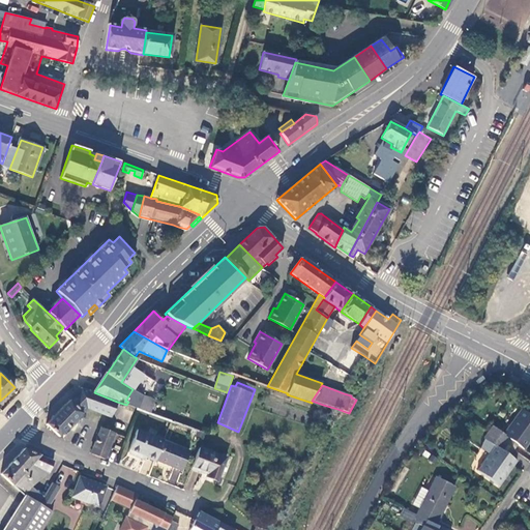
[(94,392),(82,388),(48,424),(60,437),(88,408),(111,417),(117,402),(94,392)]
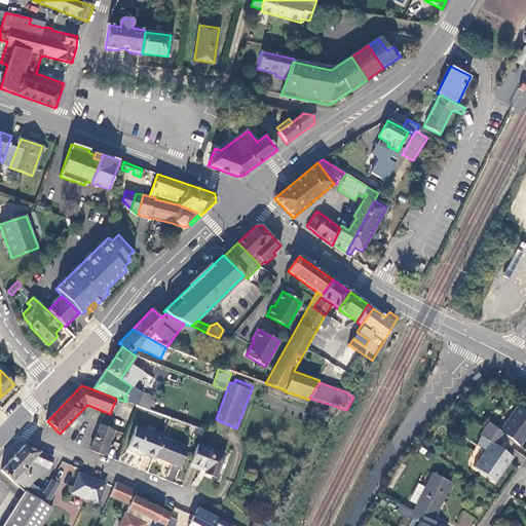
[(139,407),(171,418),(173,414),(151,406),(154,398),(144,393),(139,407)]
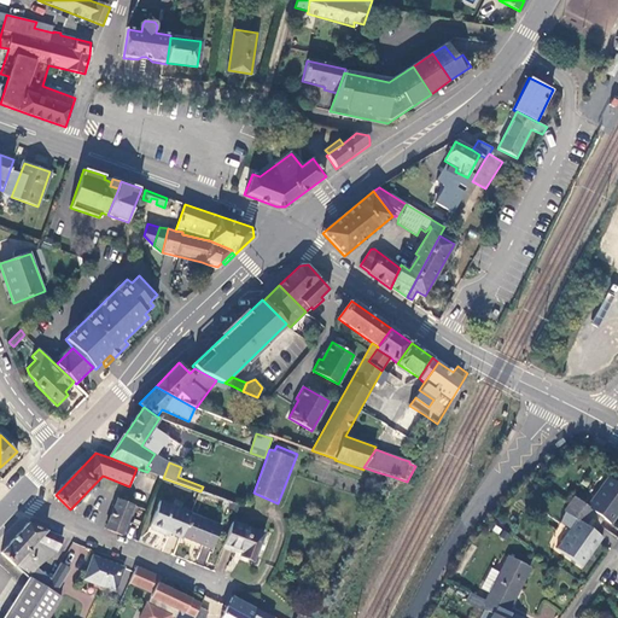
[(390,485),(394,477),(377,472),(373,479),(390,485)]
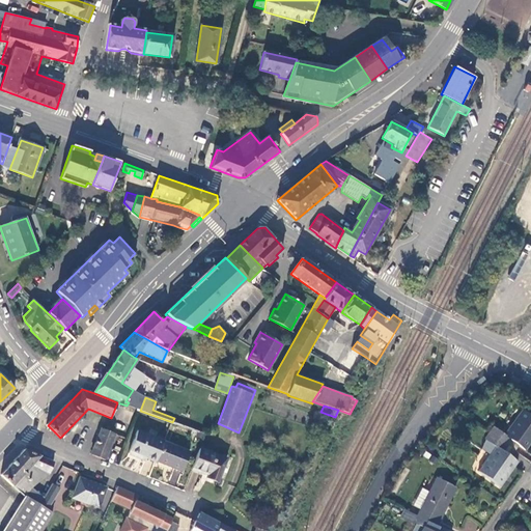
[(494,428),(490,435),(508,447),(512,441),(519,446),(525,450),(530,442),(530,416),(522,410),(504,436),(494,428)]
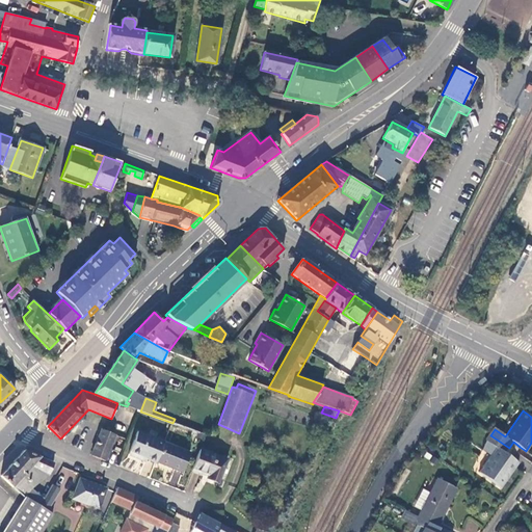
[(101,430),(91,455),(105,460),(115,435),(101,430)]
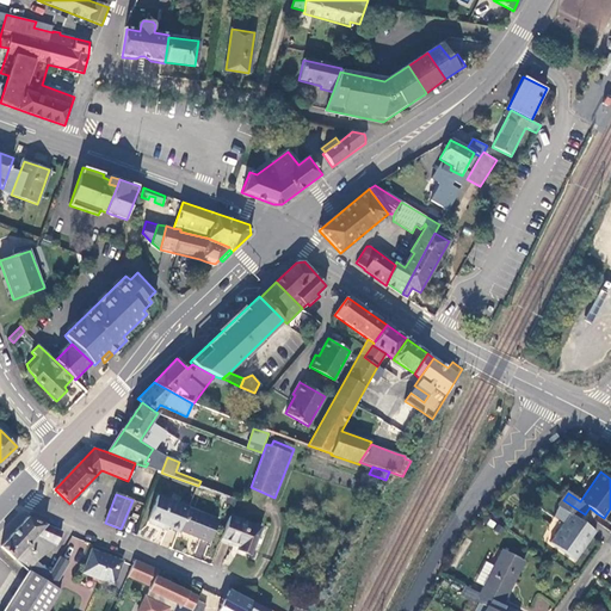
[(160,525),(179,532),(180,531),(189,508),(189,506),(159,495),(148,523),(159,528),(160,525)]
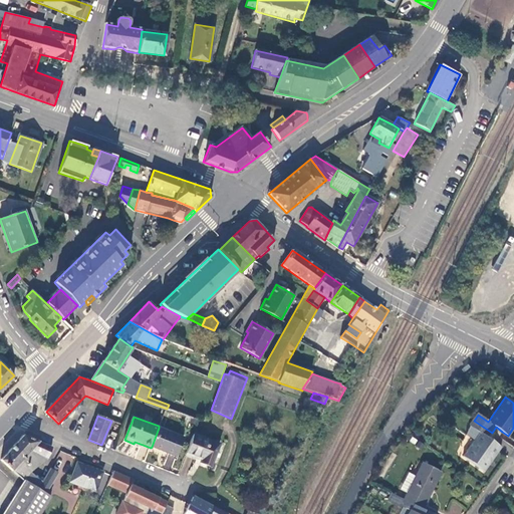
[(189,426),(196,428),(199,421),(192,418),(189,426)]
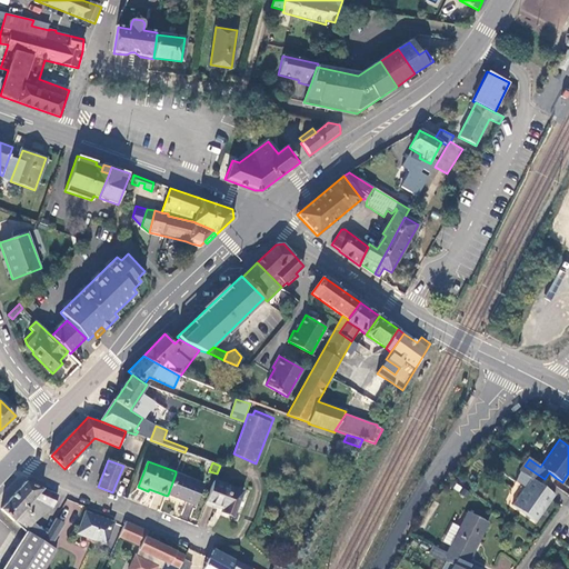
[(545,479),(525,466),(520,472),(530,479),(512,505),(535,521),(553,495),(547,490),(540,485),(545,479)]
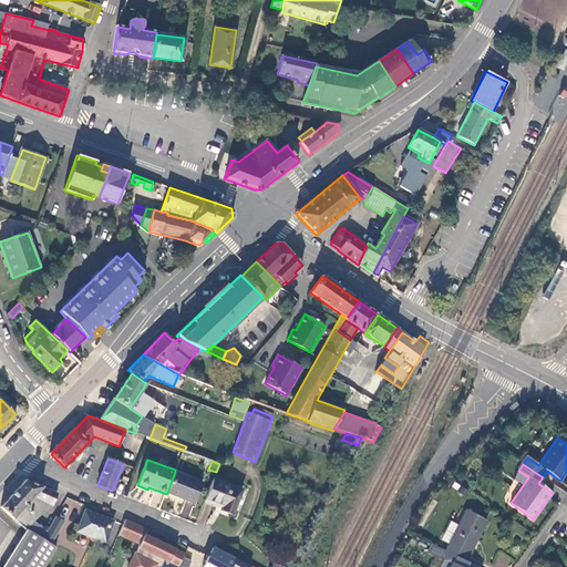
[(543,477),(549,483),(554,476),(547,471),(543,477)]
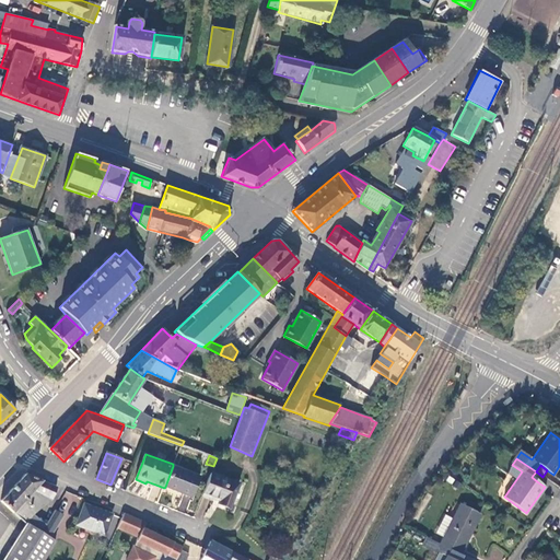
[(173,466),(165,487),(191,498),(200,476),(173,466)]
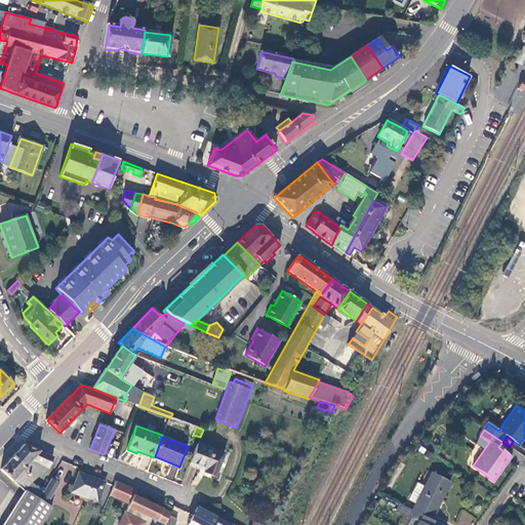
[(505,452),(509,447),(502,442),(498,447),(505,452)]
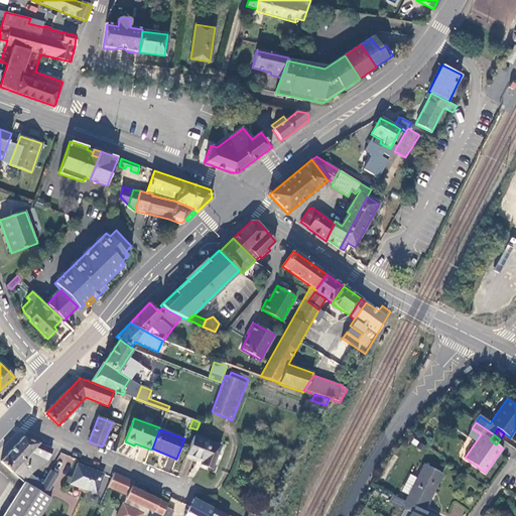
[(195,436),(186,456),(202,462),(202,464),(212,468),(221,445),(195,436)]
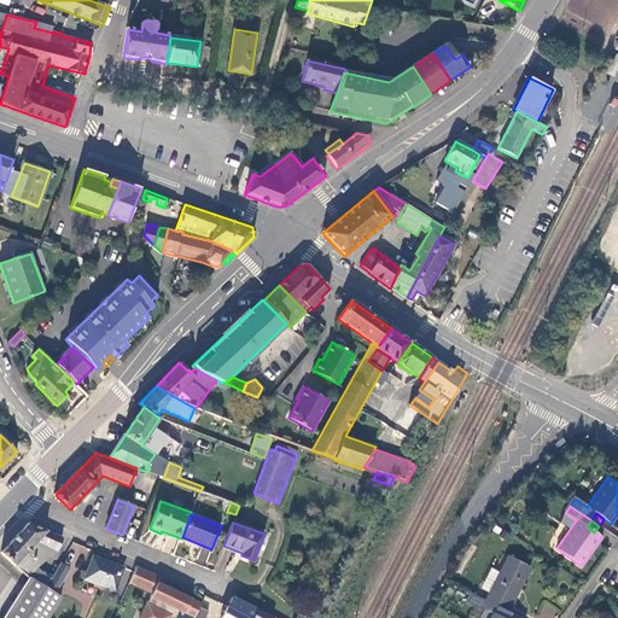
[(3,554),(16,566),(27,554),(40,566),(42,564),(28,551),(36,541),(57,551),(63,538),(29,524),(3,554)]
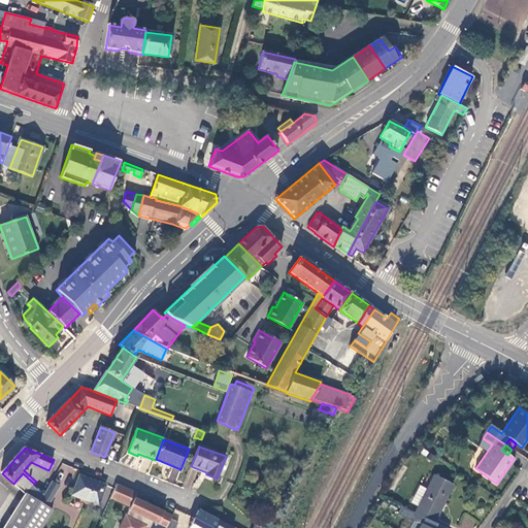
[(36,482),(48,470),(31,462),(24,470),(36,482)]
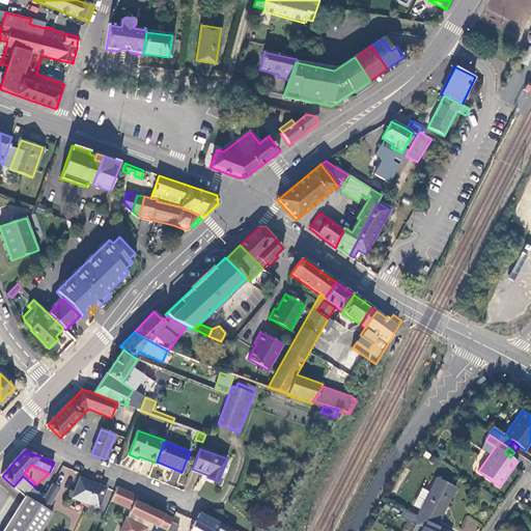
[(167,482),(175,485),(180,473),(172,470),(167,482)]
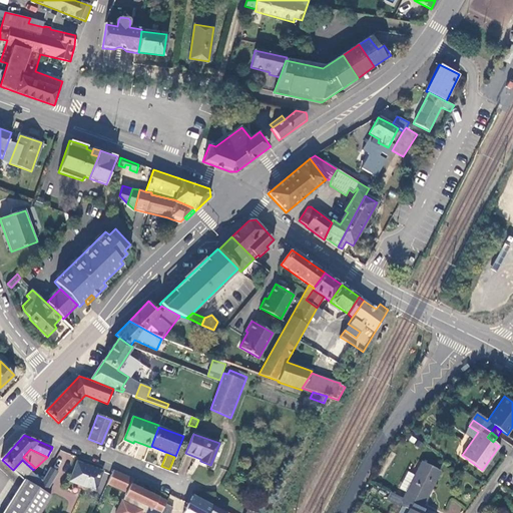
[(13,470),(24,481),(24,480),(33,470),(22,460),(13,470)]
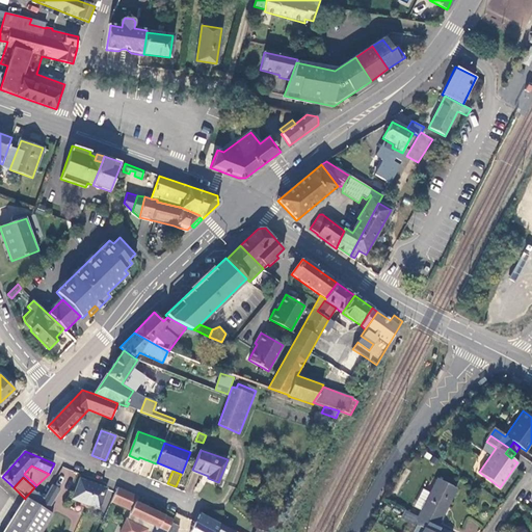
[(418,517),(437,527),(457,489),(437,479),(430,493),(421,511),(418,517)]
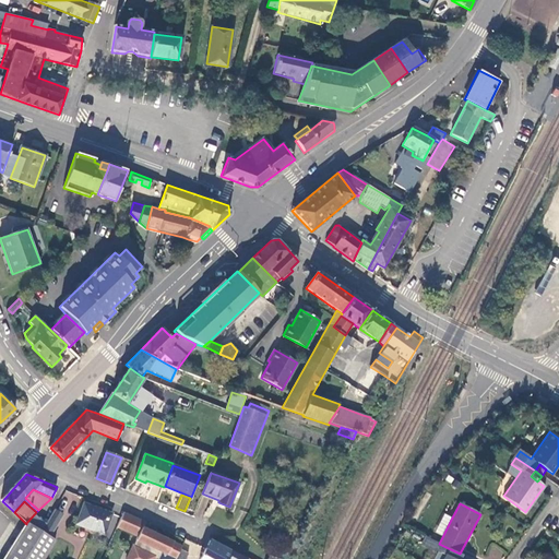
[(111,514),(84,504),(78,525),(105,535),(111,514)]
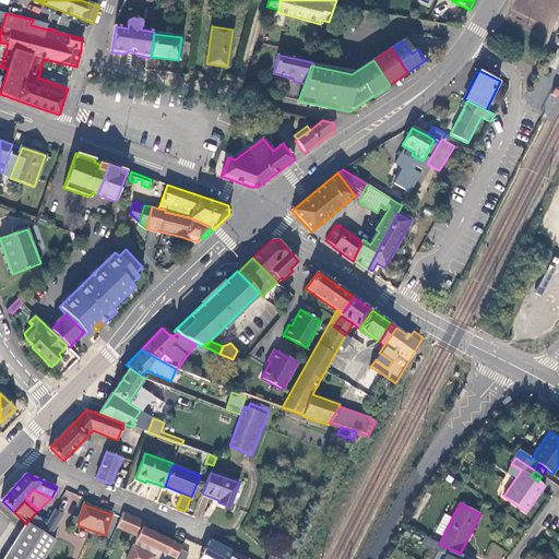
[(2,558),(45,558),(57,542),(49,537),(62,515),(55,510),(42,533),(26,523),(26,524),(2,558)]
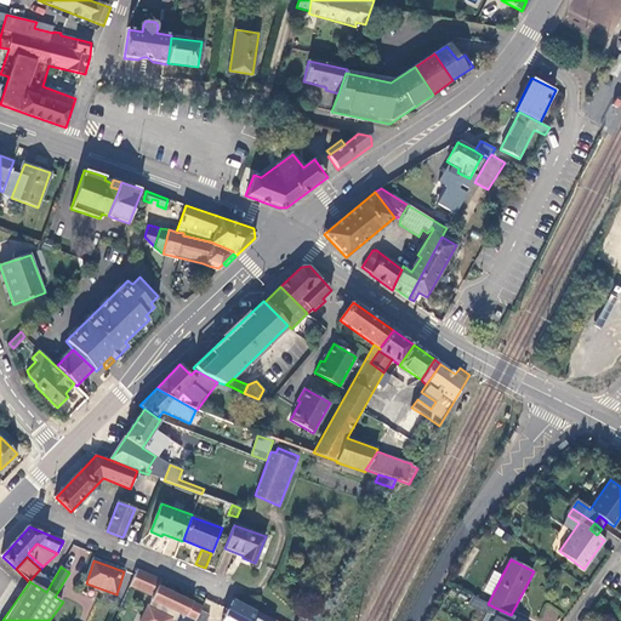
[(169,610),(180,588),(137,570),(132,581),(146,586),(142,598),(169,610)]
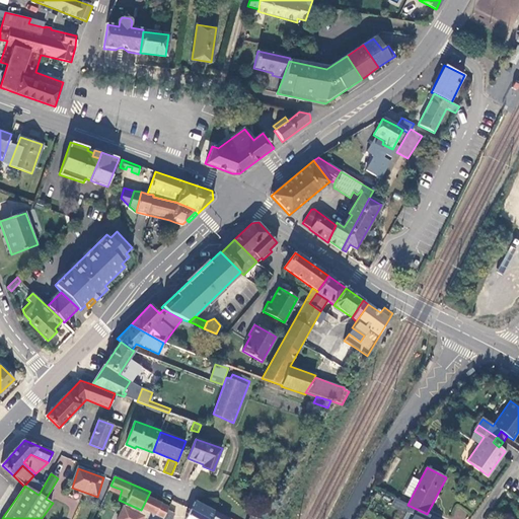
[(411,499),(420,480),(412,477),(403,495),(411,499)]
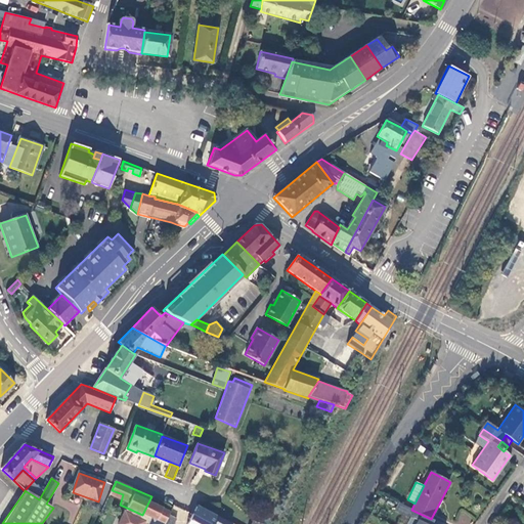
[(428,523),(431,519),(411,510),(400,504),(397,510),(410,517),(406,523),(428,523)]
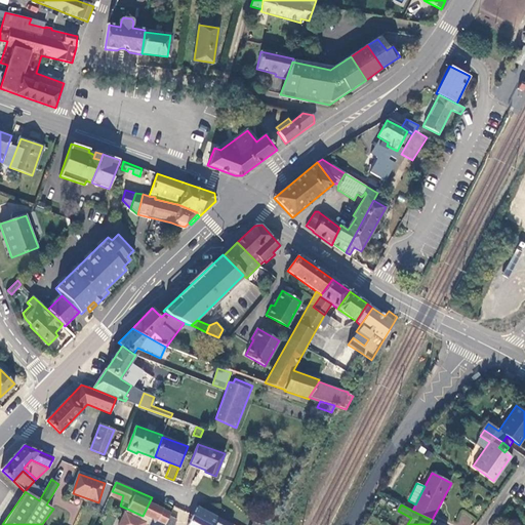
[(232,524),(198,507),(187,524),(232,524)]
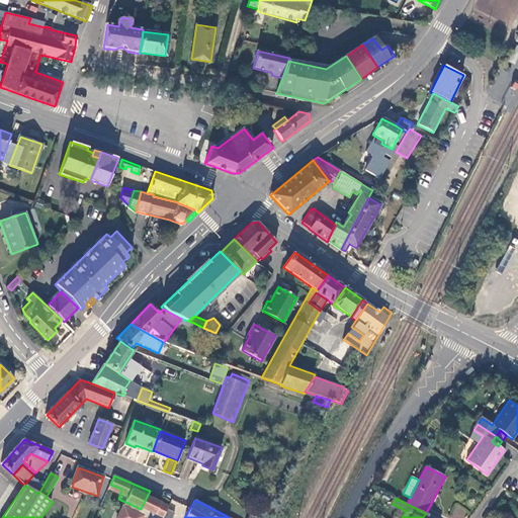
[(163,517),(172,517),(175,513),(168,509),(163,517)]
